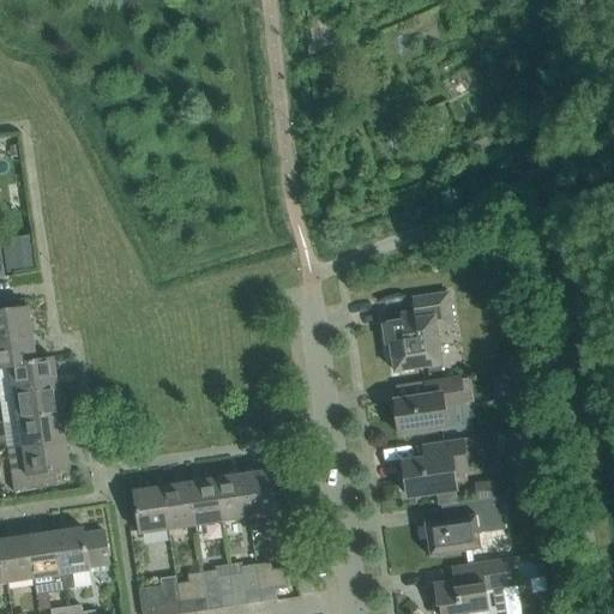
[(432,140),(444,134),(439,124),(427,130),(432,140)]
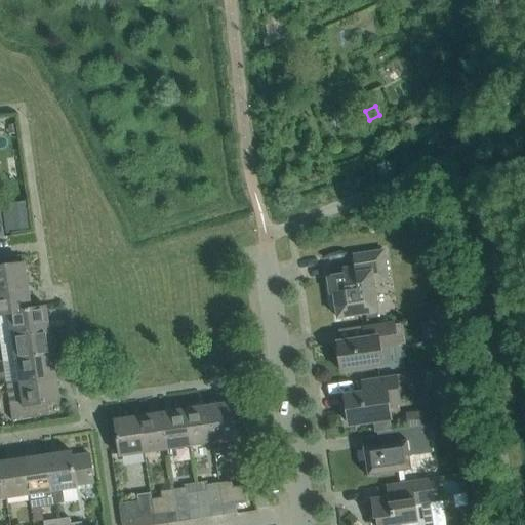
[(377,312),(373,284),(387,281),(384,251),(353,255),(355,273),(327,277),(330,294),(334,294),(337,318),(377,312)]
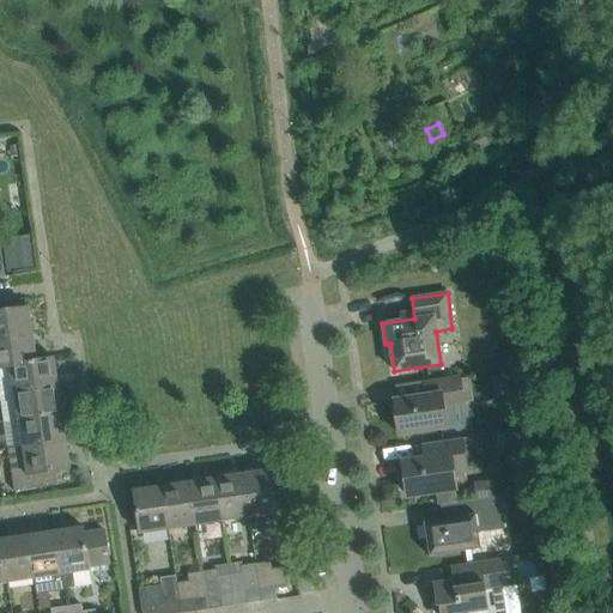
[(0,343),(34,338),(29,307),(0,310),(0,343)]
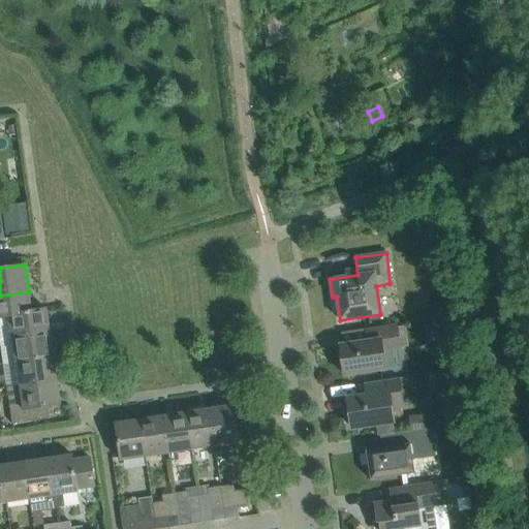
[(47,311),(47,309),(31,311),(29,291),(0,296),(0,319),(9,319),(11,318),(11,317),(34,314),(34,313),(47,311)]
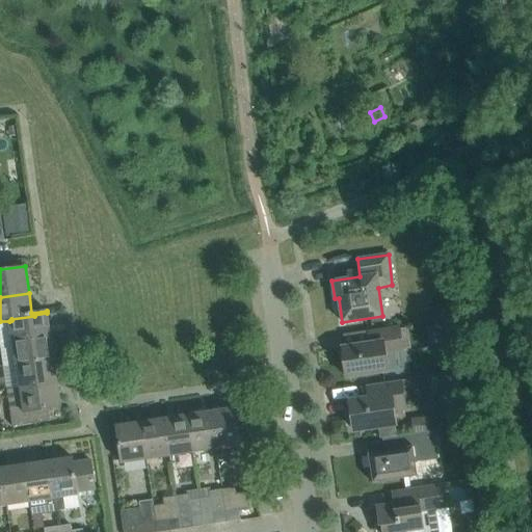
[(12,343),(51,338),(47,313),(34,315),(34,316),(11,319),(11,320),(9,321),(12,343)]
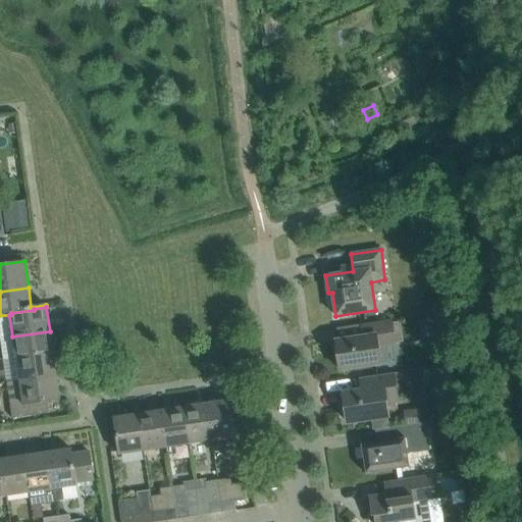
[(340,370),(360,367),(380,364),(377,348),(395,346),(392,320),(361,324),(363,336),(335,341),(340,370)]
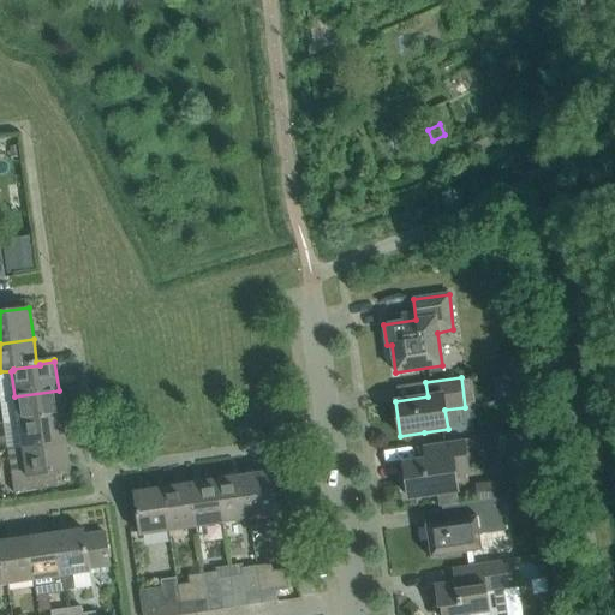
[(19,424),(63,418),(59,390),(15,396),(19,424)]
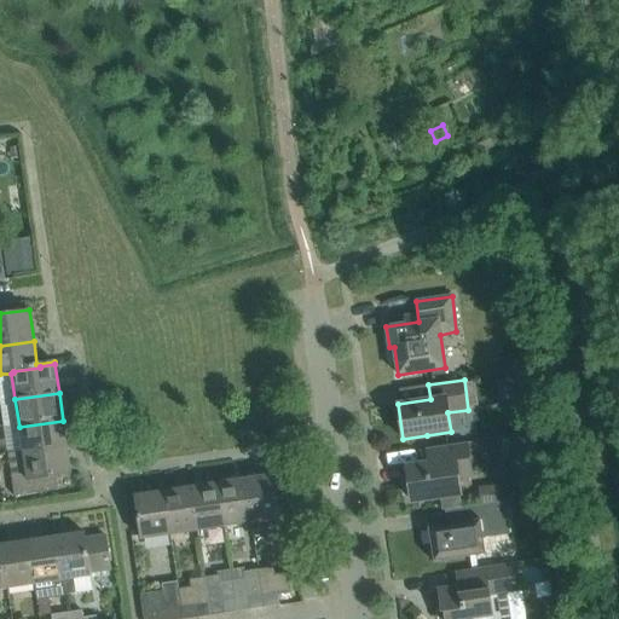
[(5,456),(68,446),(63,421),(19,427),(23,451),(5,455),(5,456)]
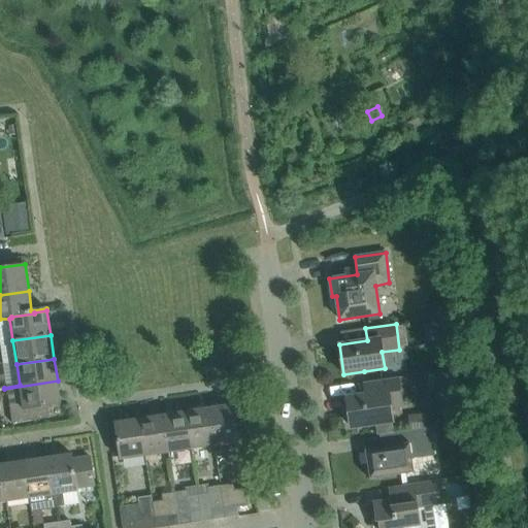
[(401,405),(397,377),(369,382),(370,394),(348,398),(352,428),(392,422),(390,407),(401,405)]
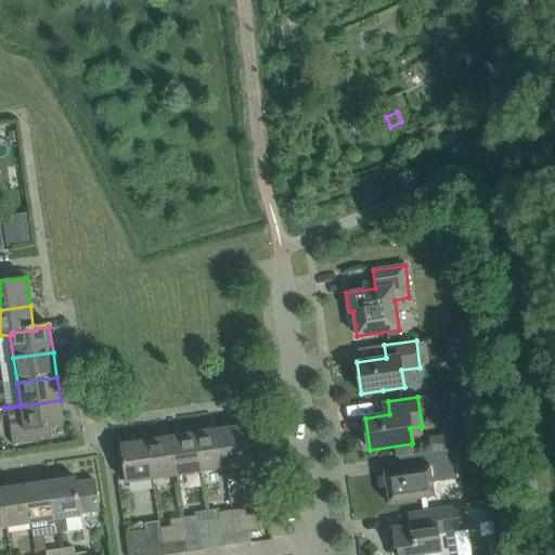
[(62,438),(60,425),(64,424),(61,400),(4,409),(10,444),(22,443),(62,438)]
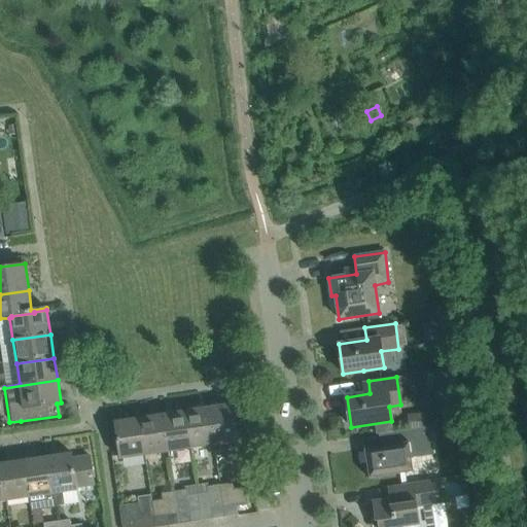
[(248,452),(243,416),(235,417),(233,403),(209,408),(215,445),(237,442),(239,454),(248,452)]
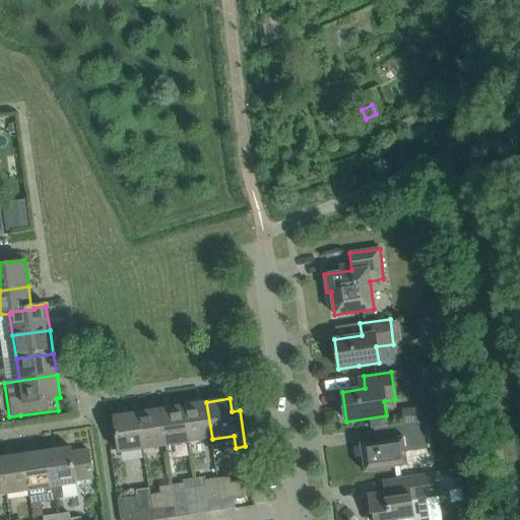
[(189,442),(212,439),(206,402),(184,405),(189,442)]
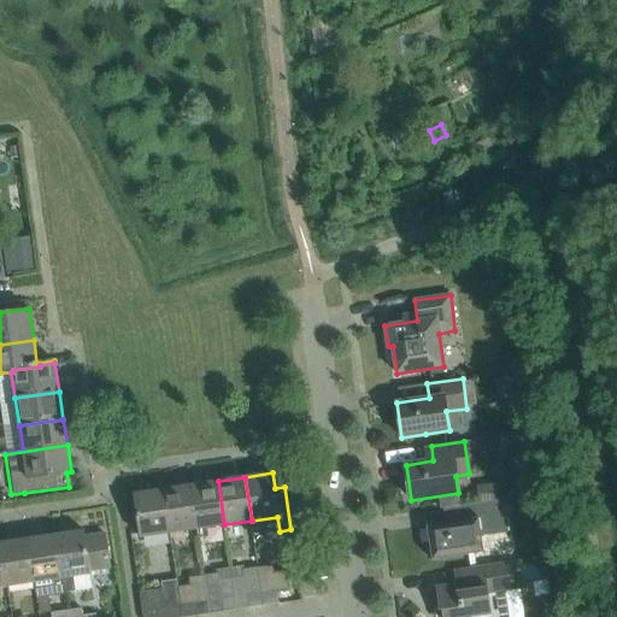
[(197,529),(224,524),(218,481),(191,485),(197,529)]
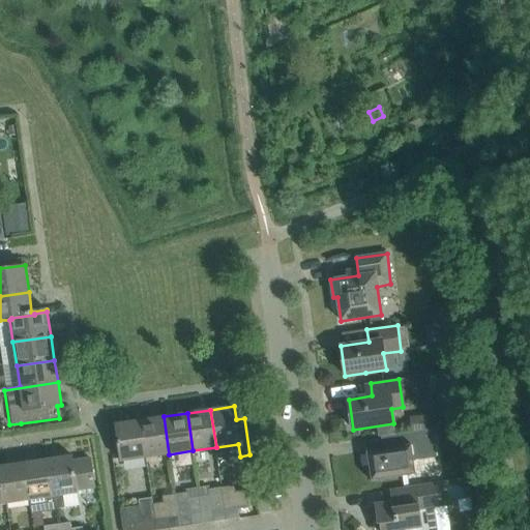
[(145,458),(169,454),(164,416),(140,420),(145,458)]
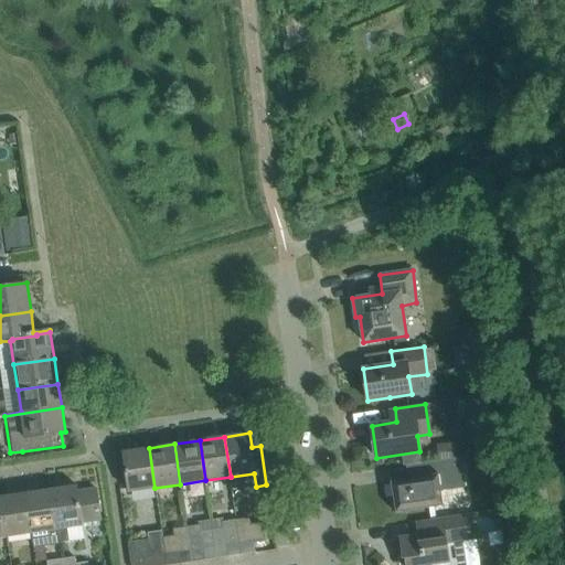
[(129,492),(155,488),(149,448),(124,451),(129,492)]
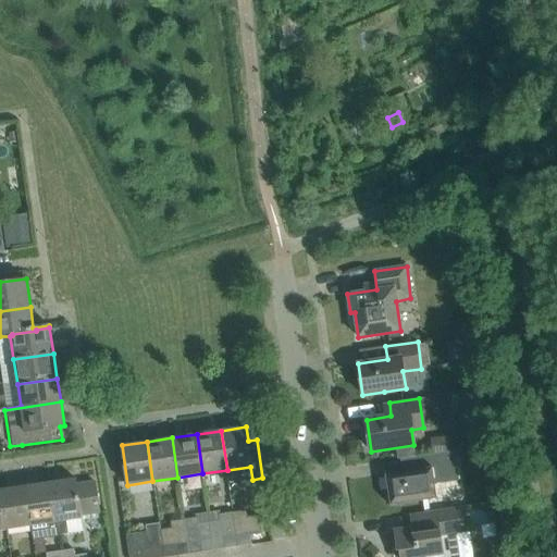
[(385,474),(390,506),(437,498),(435,484),(459,481),(454,450),(413,457),(416,470),(385,474)]
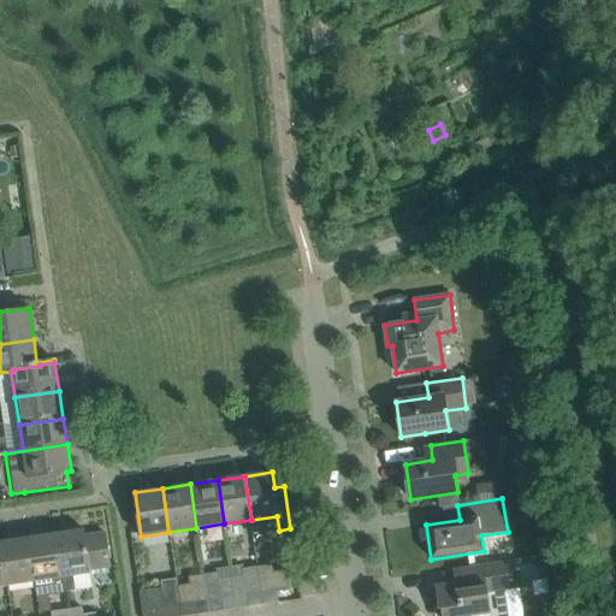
[(105,533),(84,535),(83,529),(53,533),(63,592),(75,590),(72,576),(90,573),(89,570),(110,567),(105,533)]
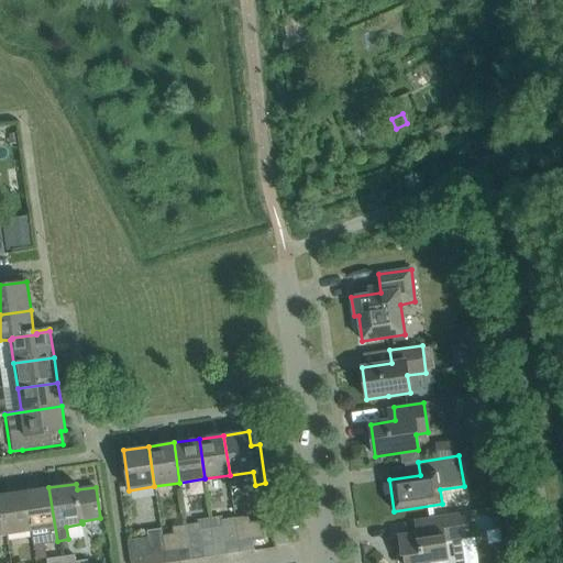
[(34,544),(57,541),(48,487),(24,492),(31,531),(32,531),(34,544)]
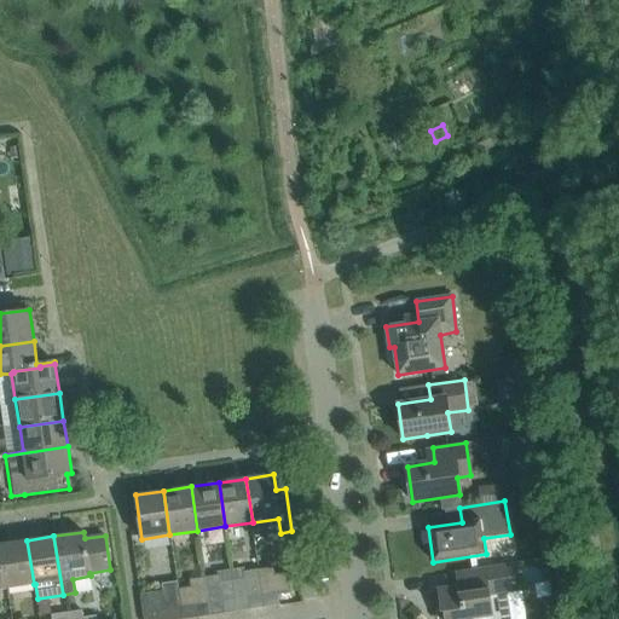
[(0,548),(6,589),(34,584),(27,541),(0,544),(0,548)]
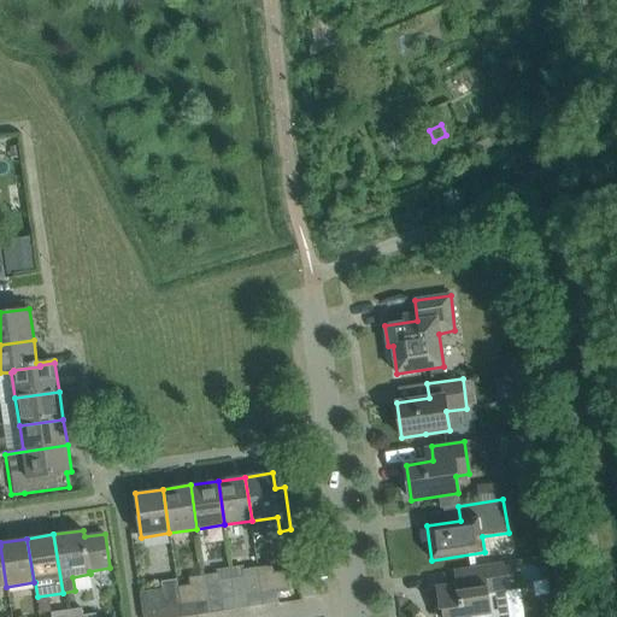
[(492,616),(505,616),(503,592),(511,591),(506,562),(471,568),(472,581),(436,586),(440,610),(442,610),(442,616),(472,616),(492,615),(492,616)]
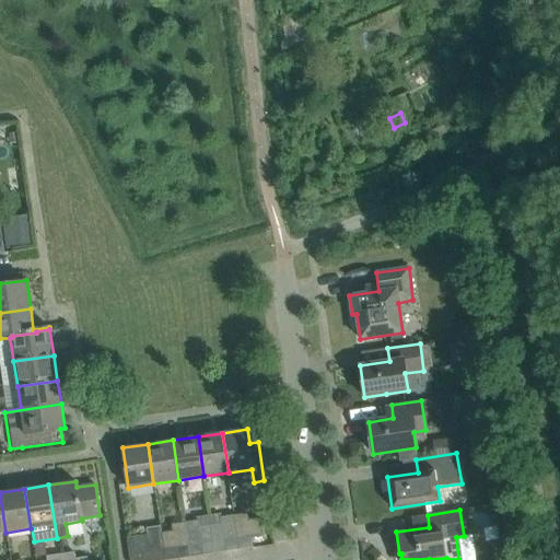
[(260,517),(248,520),(251,537),(264,535),(260,517)]
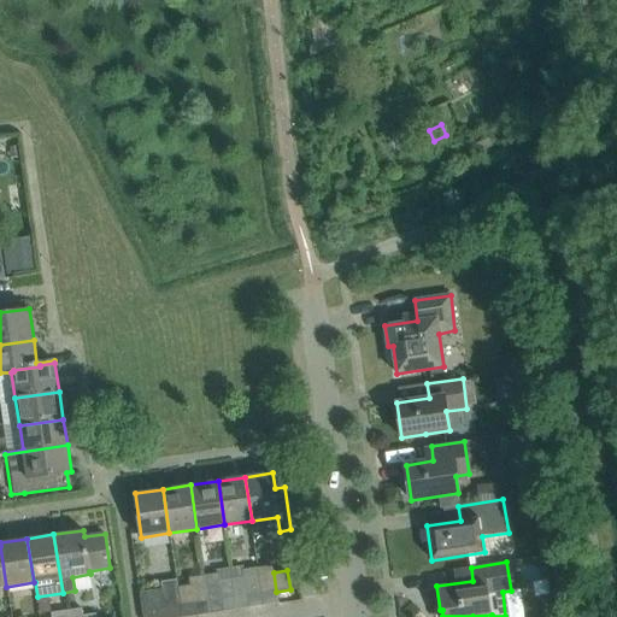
[(236,610),(250,607),(247,595),(263,593),(260,575),(231,579),(236,610)]
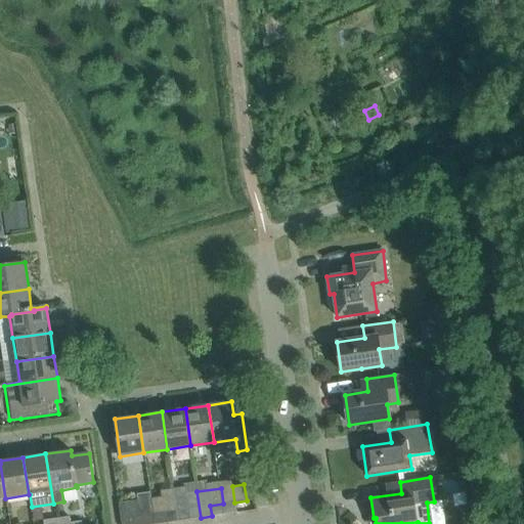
[(177,521),(201,518),(197,491),(174,494),(177,521)]
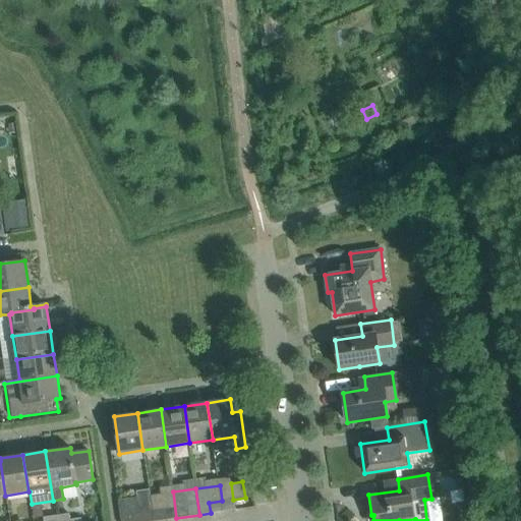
[(153,520),(157,520),(176,518),(173,491),(150,496),(153,520)]
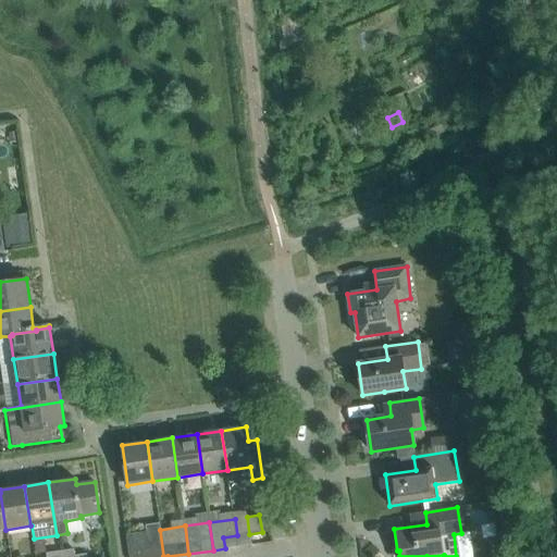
[(128,556),(163,556),(160,530),(126,535),(128,556)]
